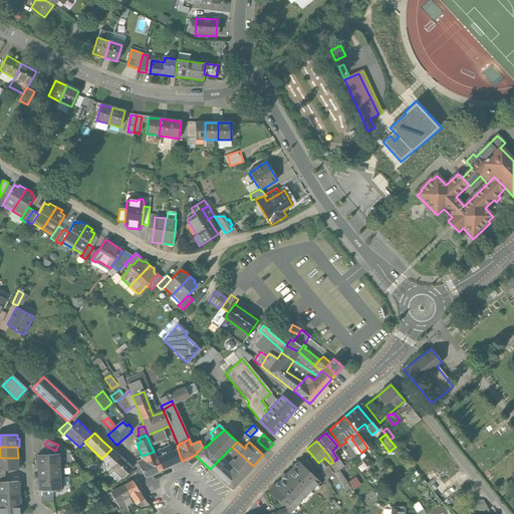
[(170,447),(160,451),(159,449),(157,451),(160,458),(172,453),(170,447)]
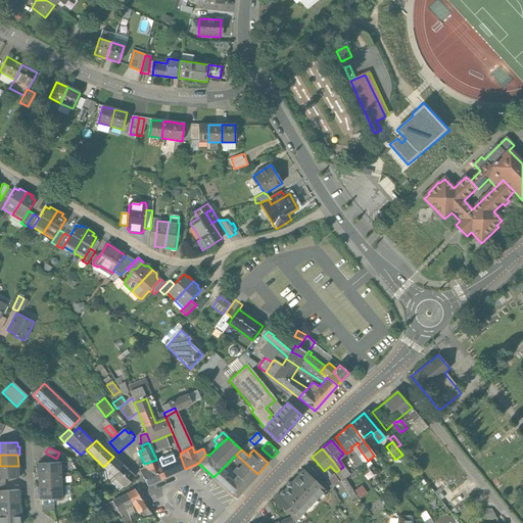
[(240,467),(238,469),(237,468),(233,472),(237,476),(233,481),(229,477),(230,476),(222,469),(214,477),(226,488),(236,497),(257,474),(236,455),(231,460),(240,467)]
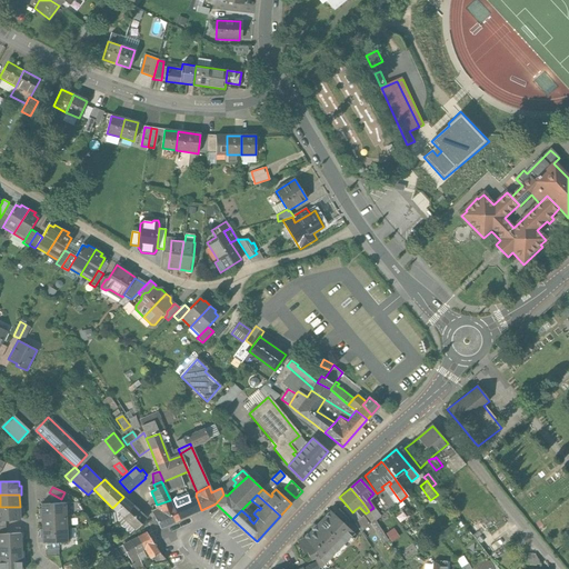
[(395,507),(387,495),(380,499),(389,510),(395,507)]
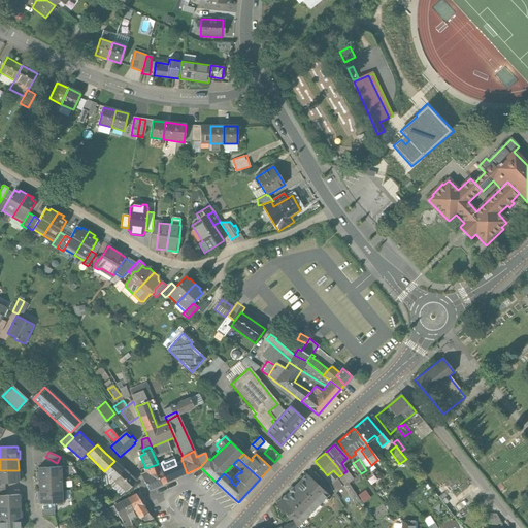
[(124,469),(114,461),(104,471),(108,476),(109,475),(113,481),(124,469)]
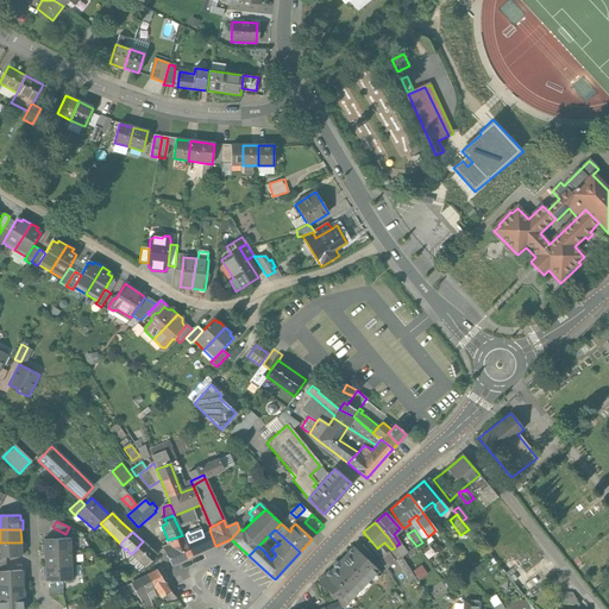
[(189,542),(186,544),(193,557),(215,546),(211,533),(203,537),(189,542)]
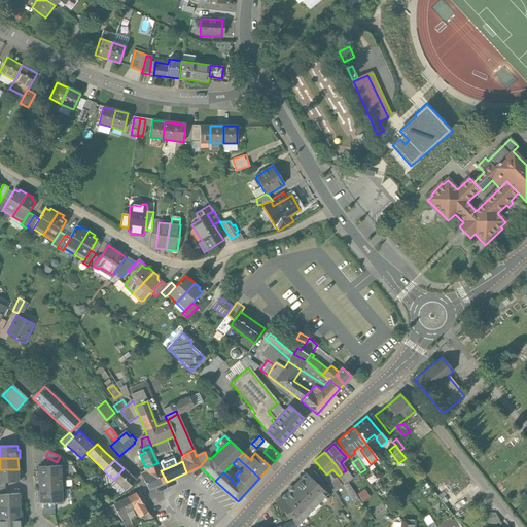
[(349,462),(344,467),(346,470),(344,471),(346,473),(350,470),(353,473),(356,471),(349,462)]
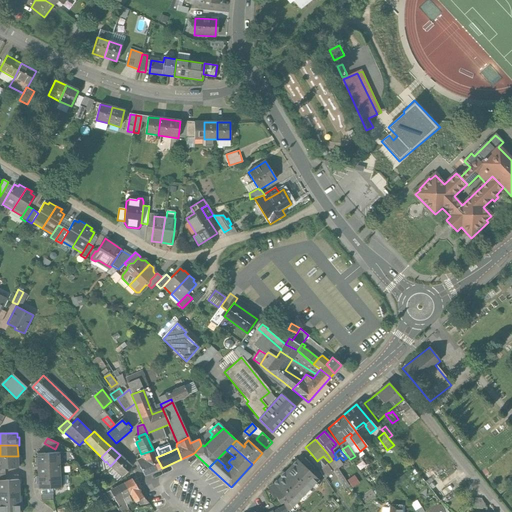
[(153,450),(141,454),(143,458),(145,463),(151,460),(157,470),(162,468),(156,457),(153,450)]
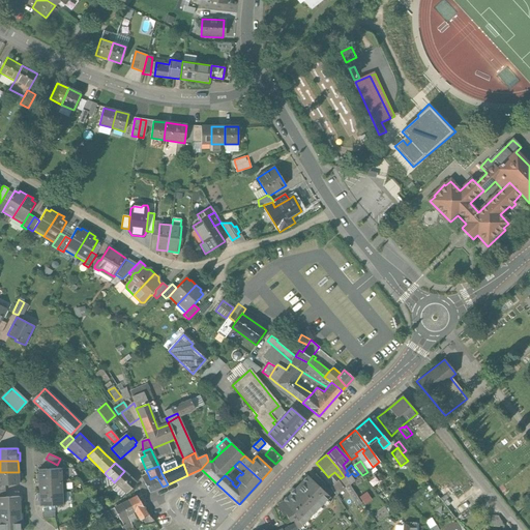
[(63,469),(38,470),(38,474),(36,474),(36,482),(38,482),(38,481),(63,480),(64,480),(63,469)]
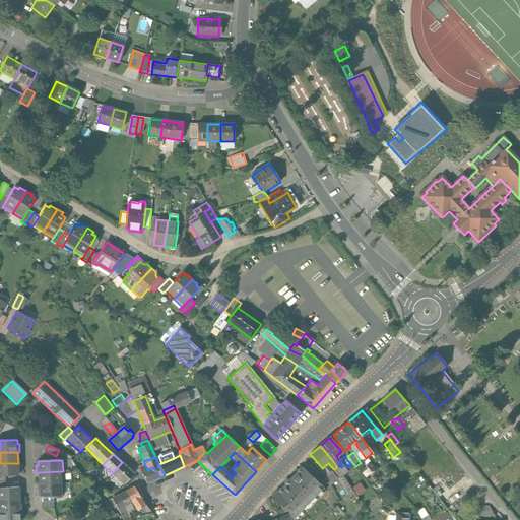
[(134,473),(122,462),(112,473),(124,484),(134,473)]
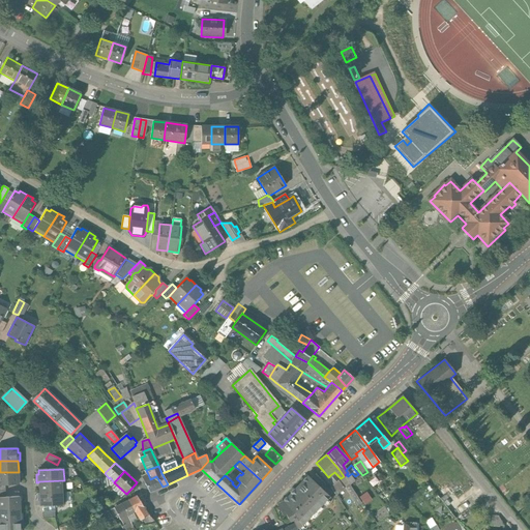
[(0,472),(0,484),(5,484),(19,484),(19,479),(21,479),(21,472),(19,472),(18,472),(0,472)]
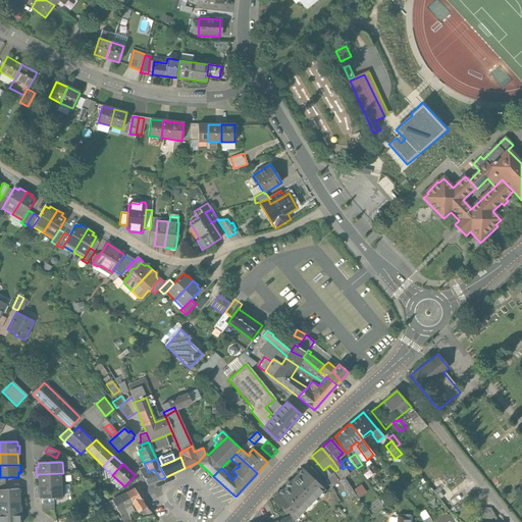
[(323,470),(319,465),(315,469),(325,479),(330,475),(325,468),(323,470)]
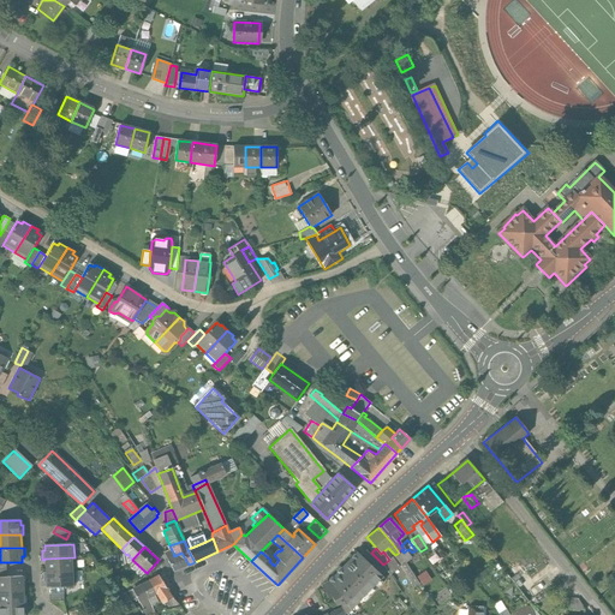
[(533,548),(517,565),(529,577),(544,561),(533,548)]
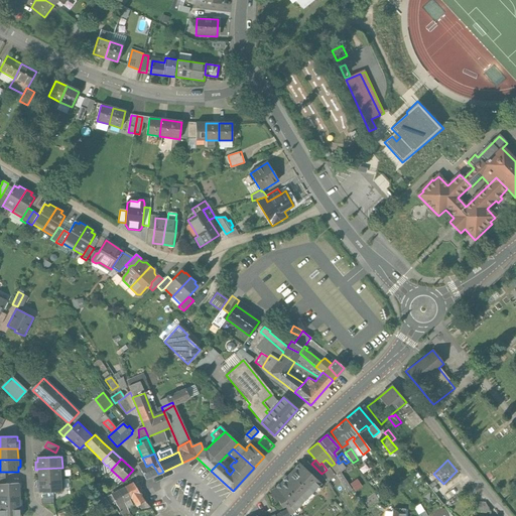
[(146,467),(144,462),(138,465),(145,480),(158,474),(152,464),(146,467)]
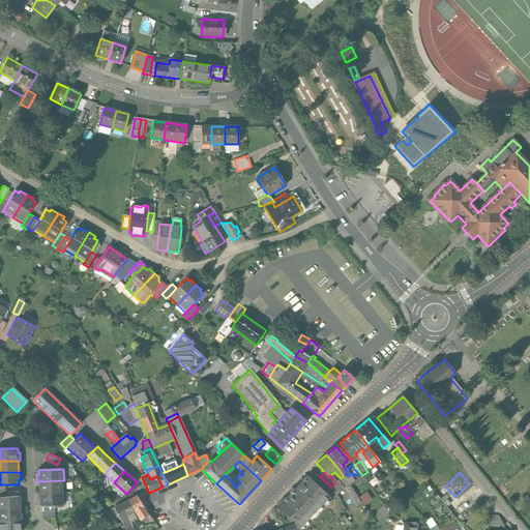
[(307,476),(296,490),(293,489),(291,492),(291,494),(288,498),(286,497),(285,499),(286,502),(278,506),(283,513),(286,511),(290,519),(292,518),(297,527),(301,524),(328,496),(307,476)]
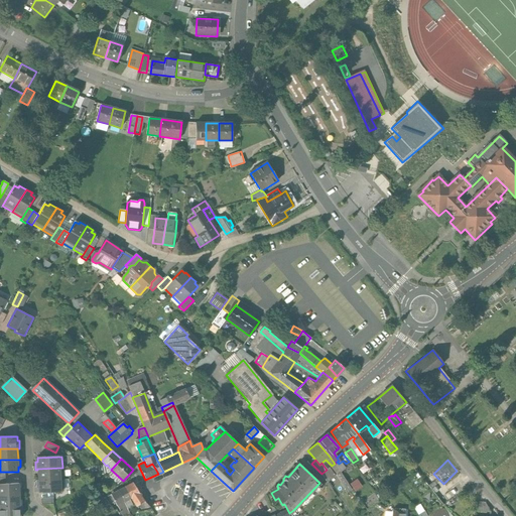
[(95,467),(86,470),(82,472),(85,477),(99,473),(99,466),(95,467)]
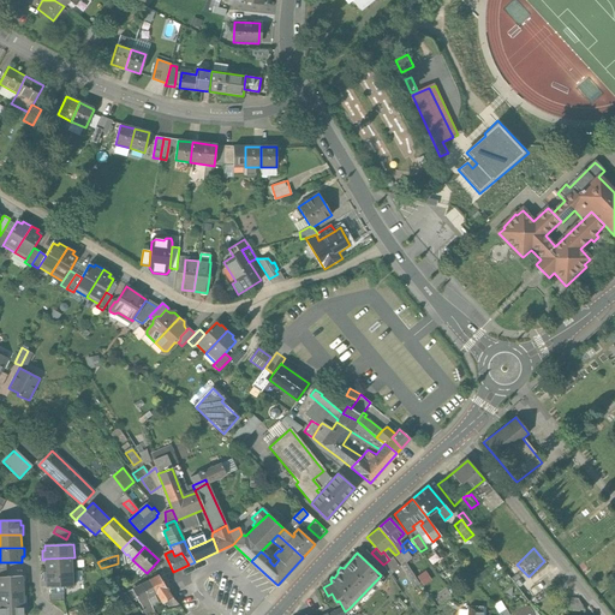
[(73,557),(45,559),(45,560),(46,573),(75,572),(73,557)]
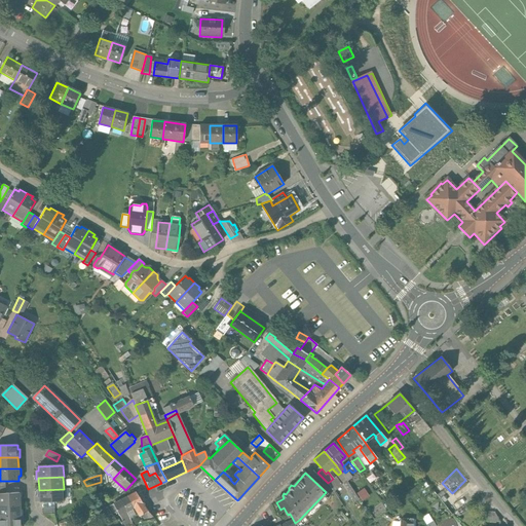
[(333,479),(328,483),(333,491),(342,485),(336,477),(333,479)]
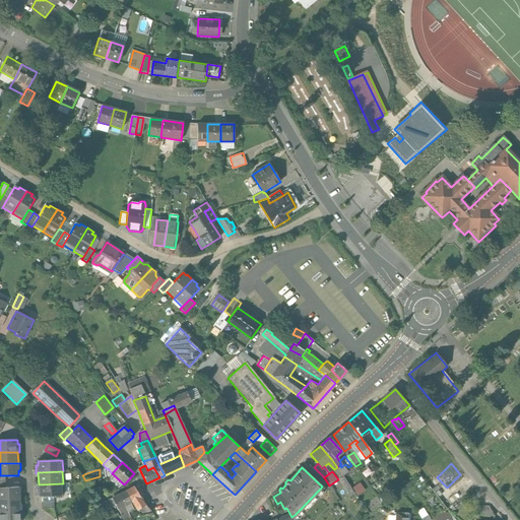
[(63,483),(39,484),(37,484),(37,492),(39,492),(39,497),(64,495),(63,483)]
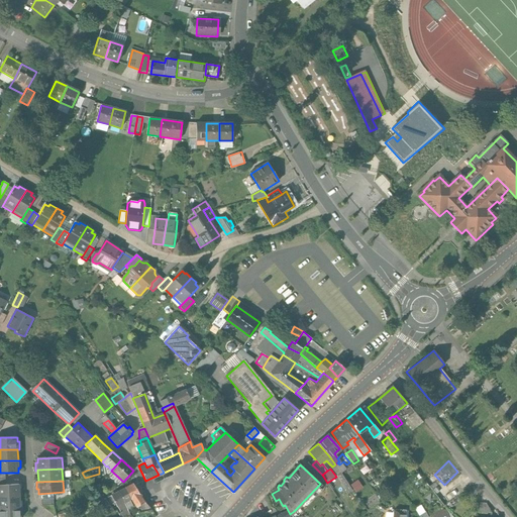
[(5,485),(0,485),(0,497),(19,496),(19,497),(21,497),(21,489),(19,489),(19,485),(5,485)]
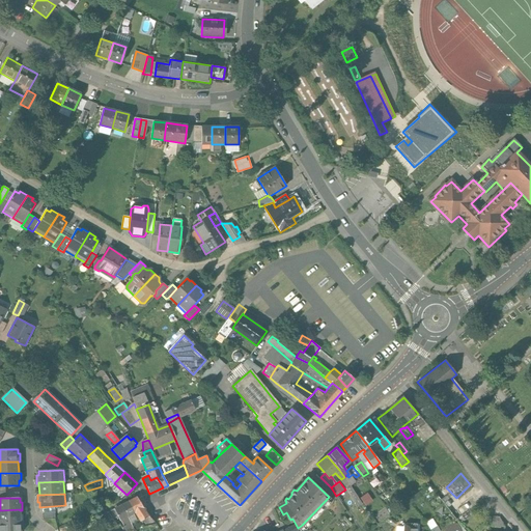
[(149,516),(137,498),(129,502),(135,513),(135,512),(140,522),(149,516)]
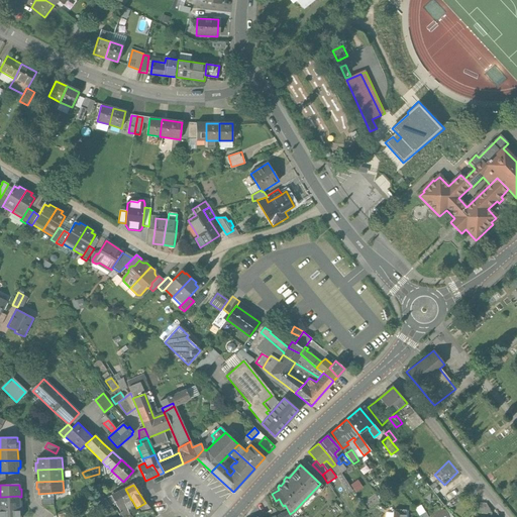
[(131,500),(125,489),(119,493),(124,503),(129,501),(131,500)]
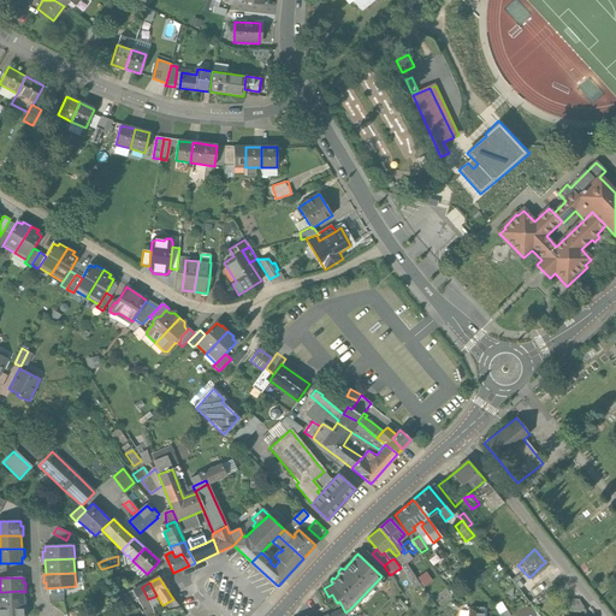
[(142,587),(132,592),(136,600),(138,605),(140,604),(144,611),(152,608),(148,599),(142,587)]
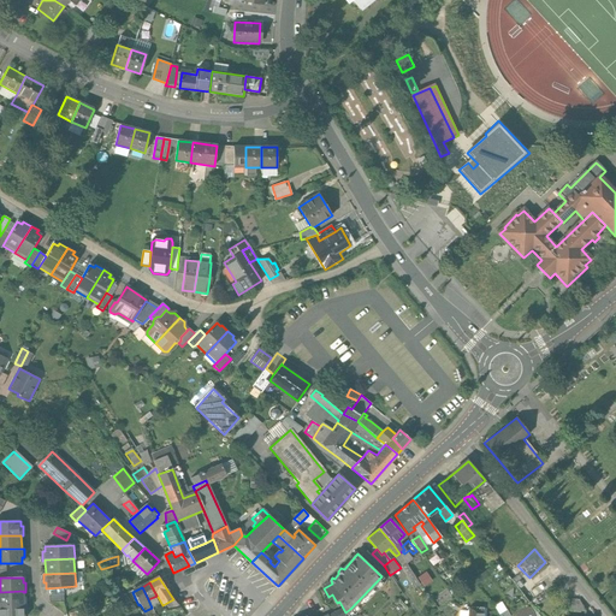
[(23,591),(0,592),(0,605),(24,605),(23,592),(23,591)]
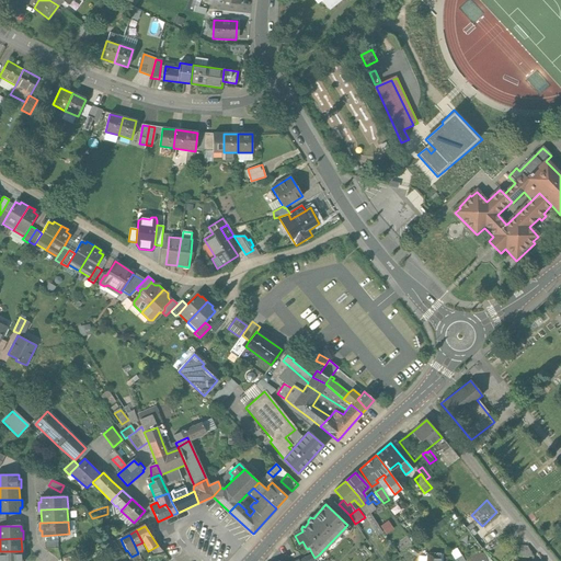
[(124,556),(114,542),(109,546),(117,560),(124,556)]
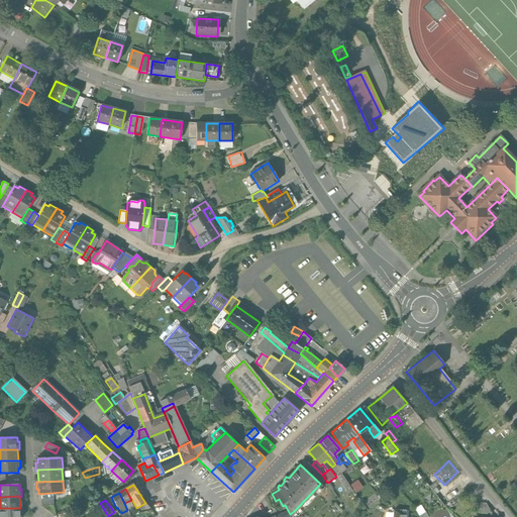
[(132,507),(129,501),(124,503),(127,510),(131,508),(132,507)]
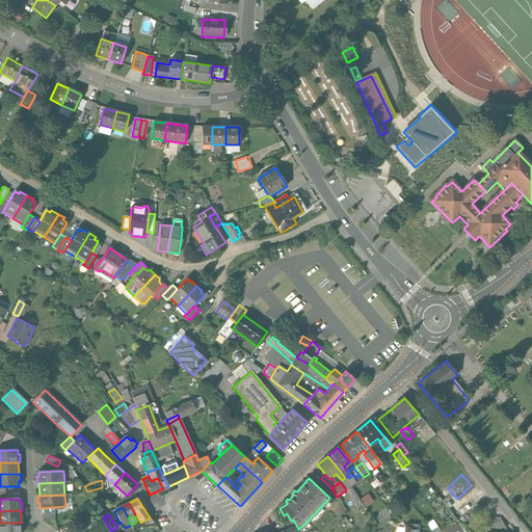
[(150,517),(140,523),(143,527),(155,525),(150,517)]
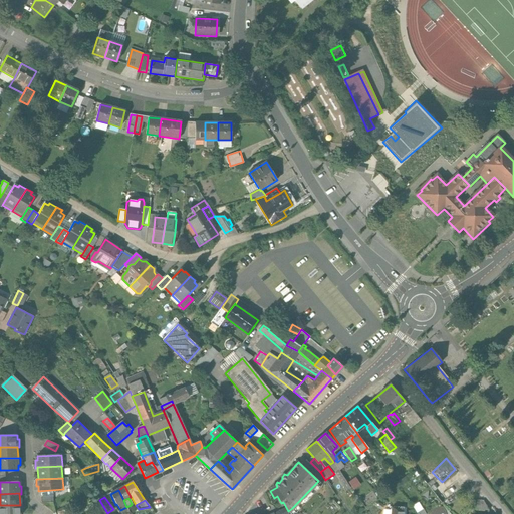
[(482,501),(474,500),(473,509),(489,511),(482,501)]
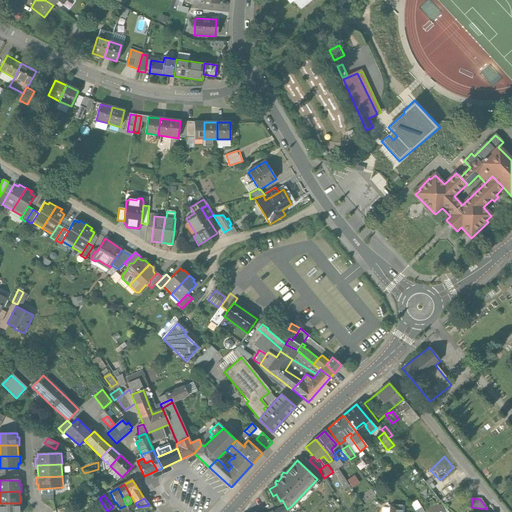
[(0,503),(0,511),(20,511),(20,510),(22,510),(22,502),(20,503),(0,503)]
